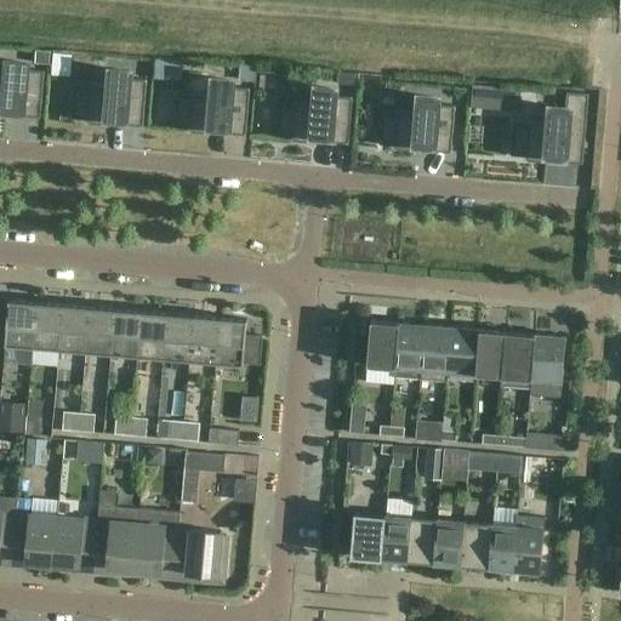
[(53,49),(53,70),(74,70),(74,49),(53,49)]
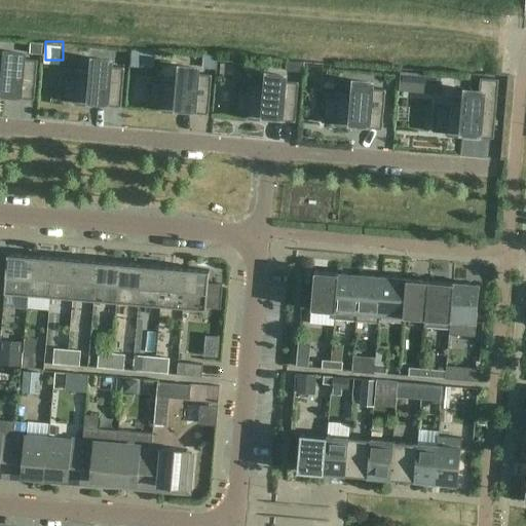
[(0,97),(34,100),(37,61),(24,59),(24,54),(6,53),(5,65),(0,64),(0,97)]
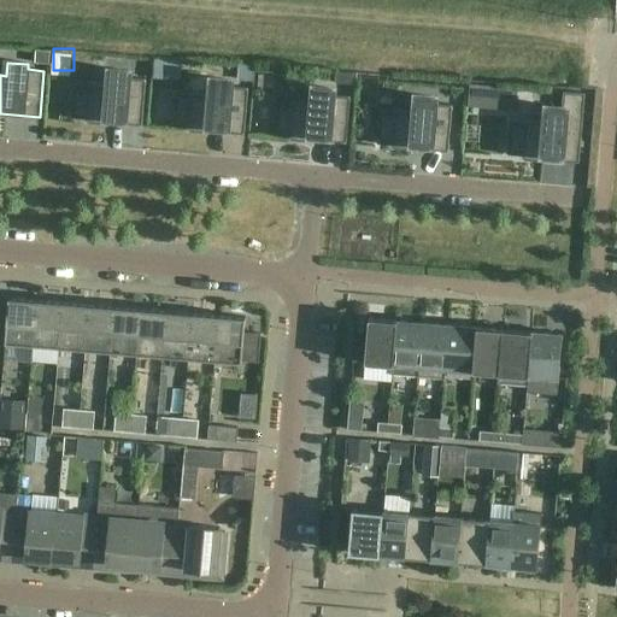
[(256,65),(240,64),(239,80),(254,81),(256,65)]
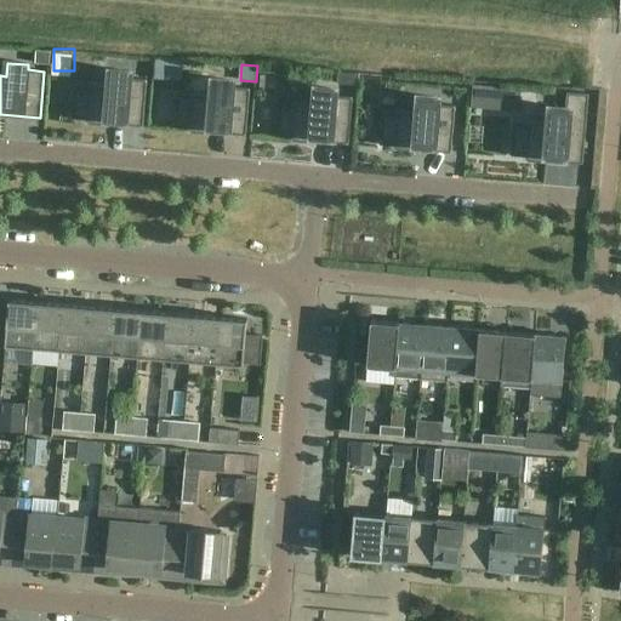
[(86,117),(86,123),(143,126),(147,80),(130,79),(131,73),(110,72),(109,85),(90,84),(89,89),(74,115),(86,117)]
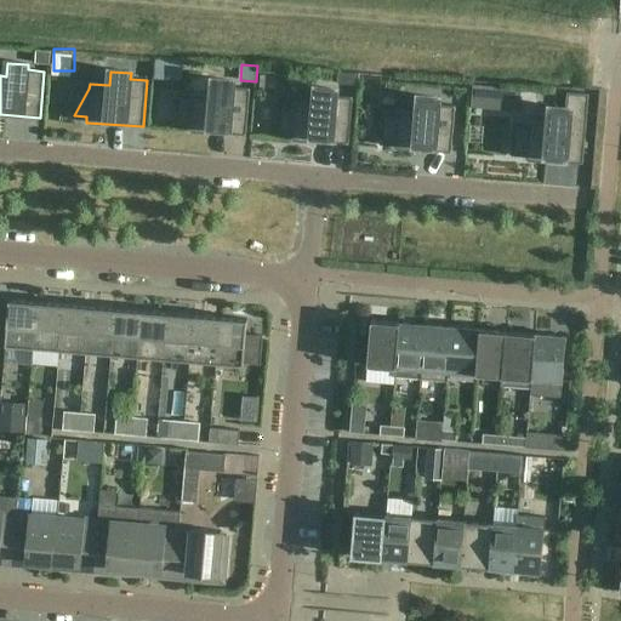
[(359,73),(339,72),(337,83),(358,85),(359,73)]
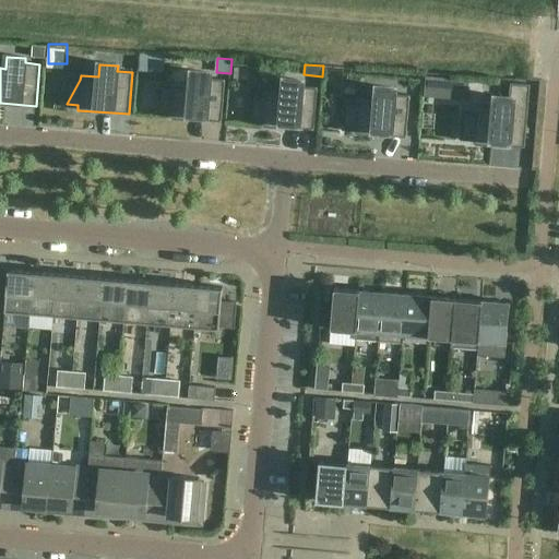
[(170,114),(170,118),(221,122),(225,80),(210,79),(210,73),(192,72),(191,85),(173,83),(173,88),(162,87),(170,114)]
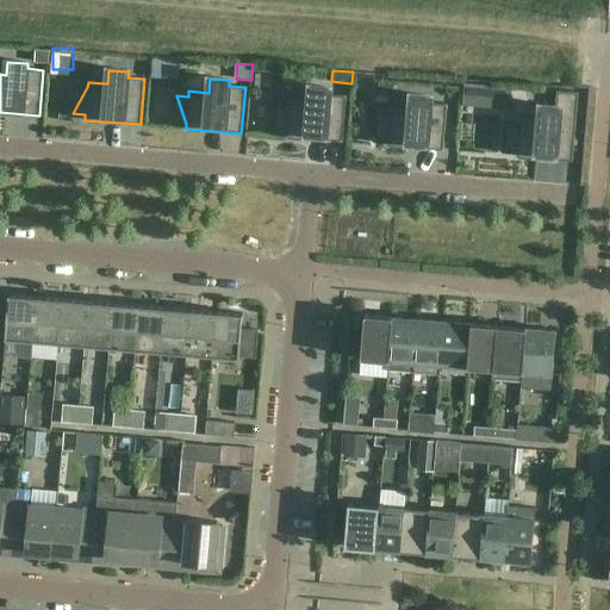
[(466,81),(465,101),(480,104),(481,83),(466,81)]
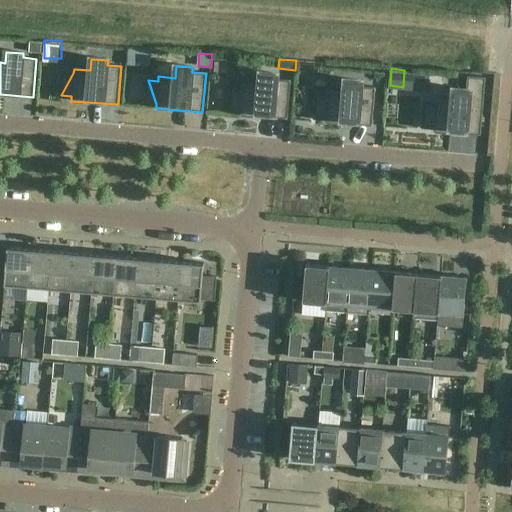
[(241,111),(240,115),(287,119),(290,80),(277,79),(277,74),(260,73),(259,85),(243,83),(243,88),(233,87),(241,111)]
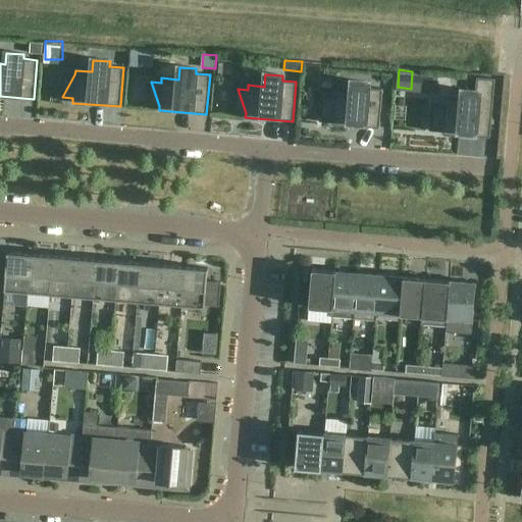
[(442,129),(441,134),(489,138),(494,80),(476,77),(475,92),(462,91),(461,103),(445,102),(445,107),(434,106),(442,129)]
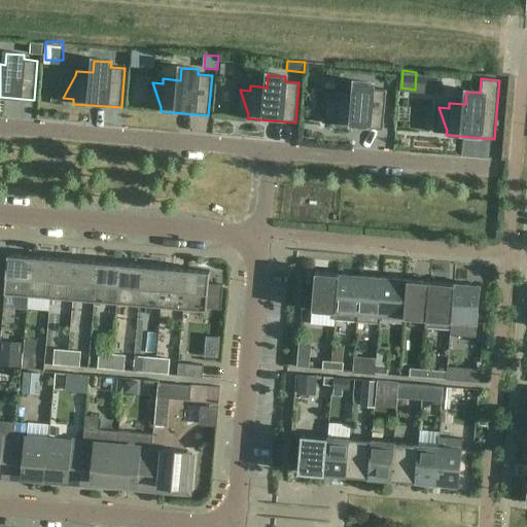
[(335,121),(335,126),(383,130),(386,90),(372,89),(373,84),(355,82),(354,95),(338,94),(337,98),(326,98),(335,121)]
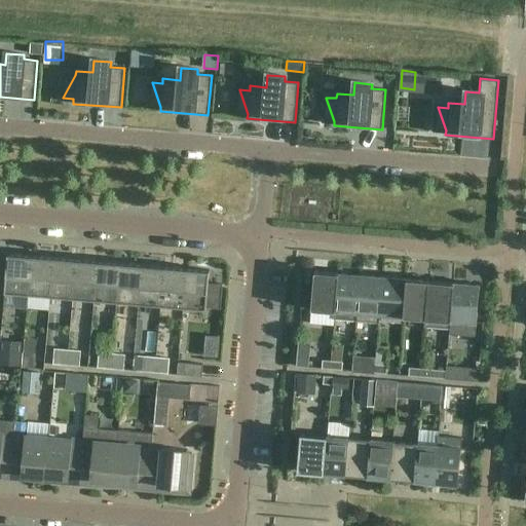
[(4,293),(28,295),(31,256),(7,254),(4,293)]
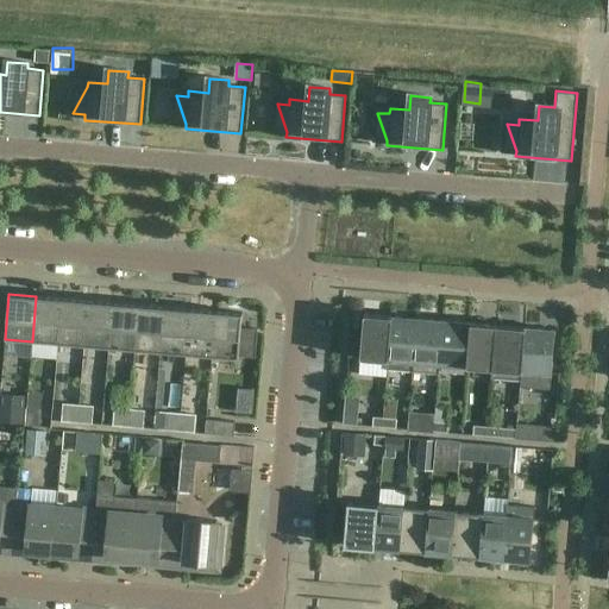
[(32,341),(57,344),(62,297),(36,296),(32,341)]
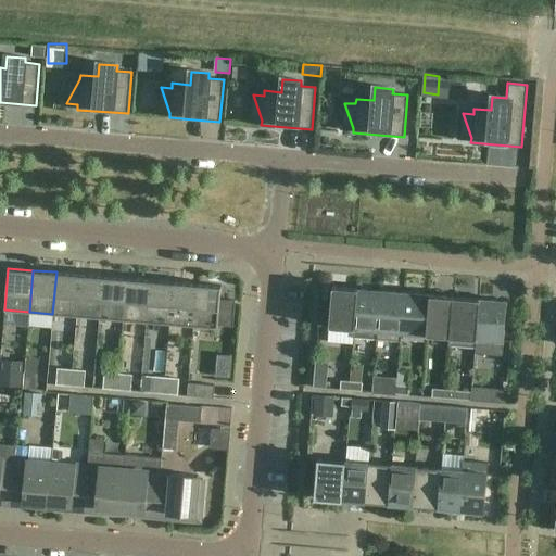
[(79,274),(57,272),(52,314),(76,316),(79,274)]
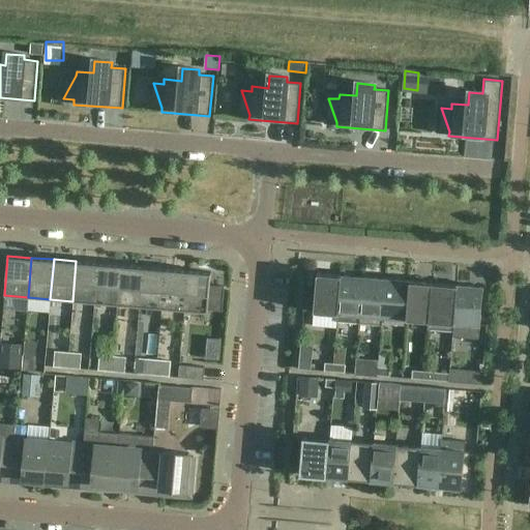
[(72,301),(94,302),(98,263),(76,261),(72,301)]
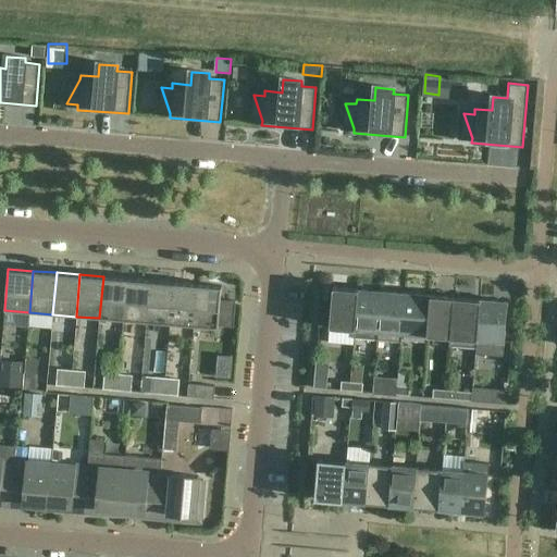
[(99,318),(123,320),(126,279),(103,276),(99,318)]
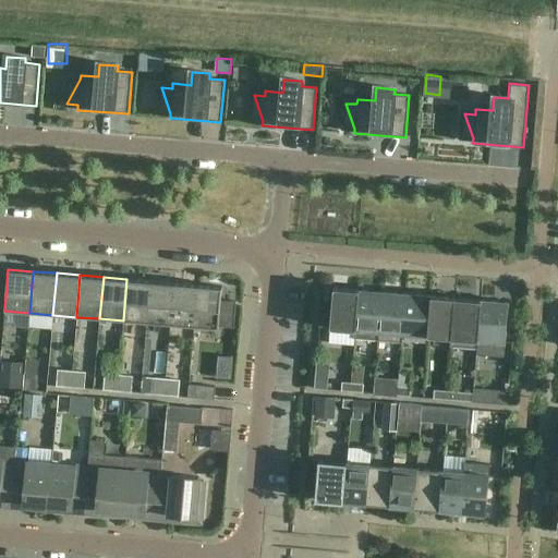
[(123,320),(146,323),(150,281),(126,279),(123,320)]
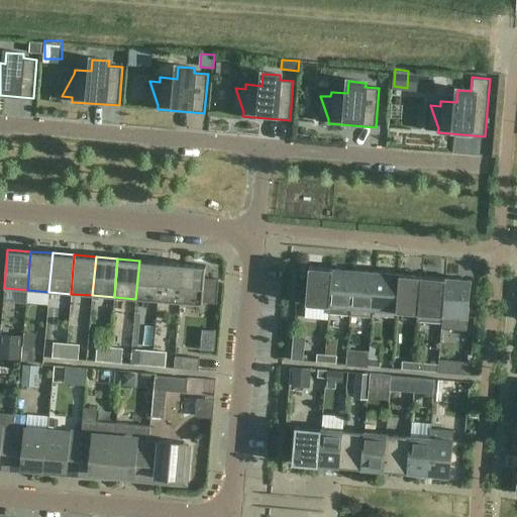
[(139,261),(135,299),(158,301),(161,263),(139,261)]
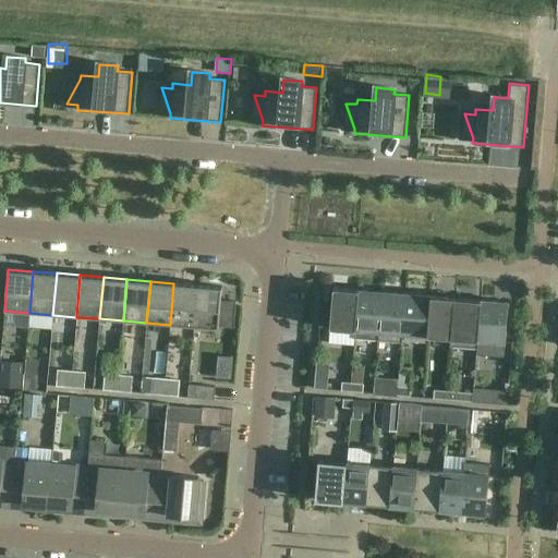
[(170,325),(193,327),(197,284),(173,283),(170,325)]
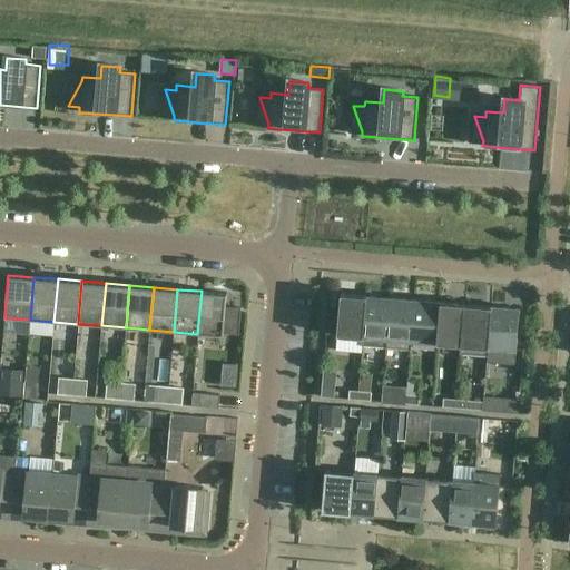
[(202,291),(197,334),(223,336),(226,293),(202,291)]
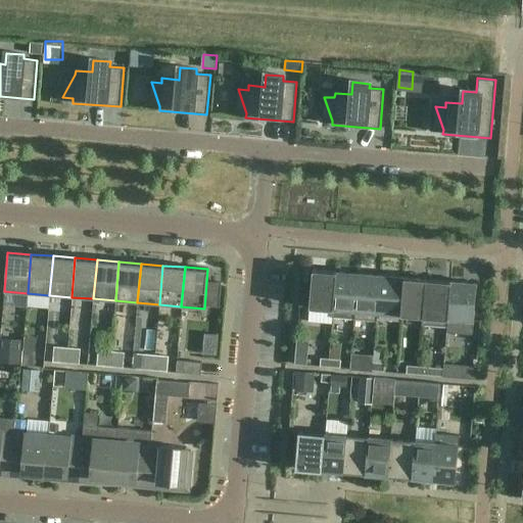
[(310,307),(333,310),(336,272),(313,270),(310,307)]
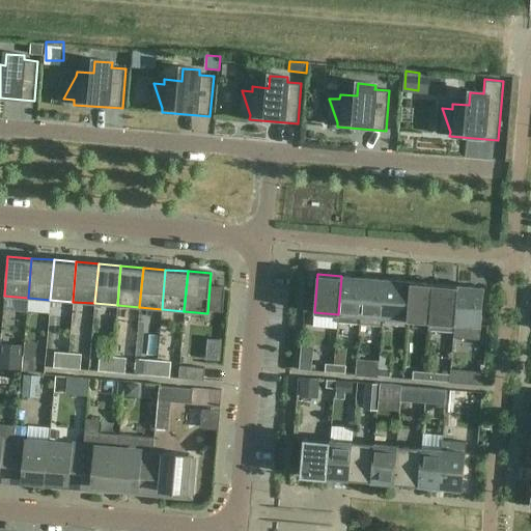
[(363,278),(341,276),(338,314),(360,316),(363,278)]
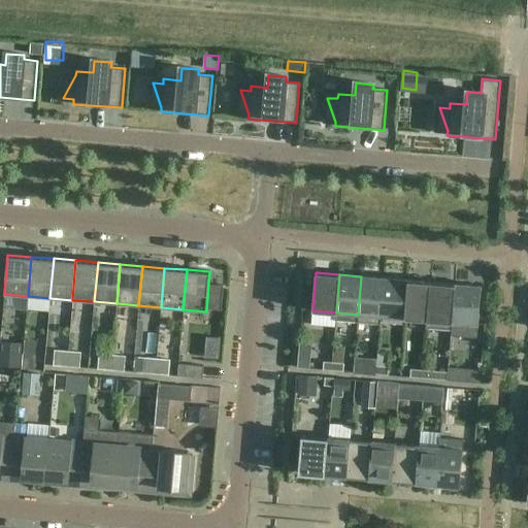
[(384,278),(361,276),(358,315),(357,322),(381,324),(381,317),(384,278)]
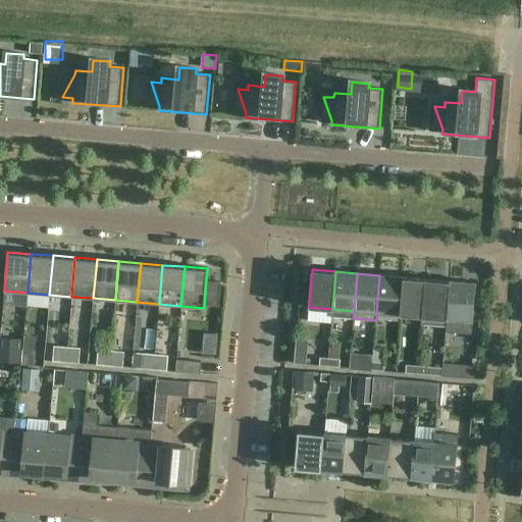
[(401,315),(404,277),(379,275),(376,313),(401,315)]
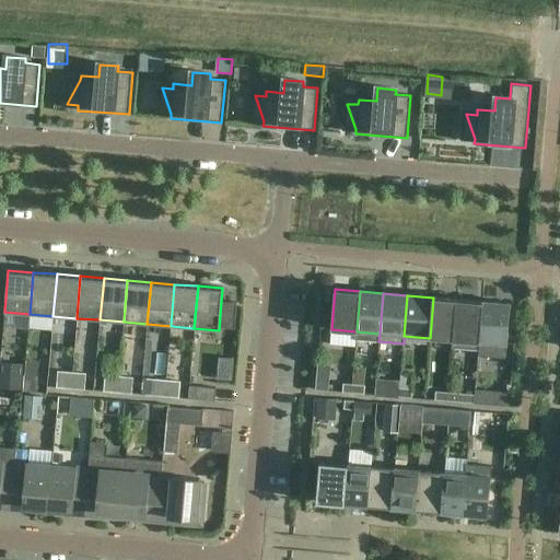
[(456,300),(433,298),(430,338),(452,339),(453,339),(456,300)]
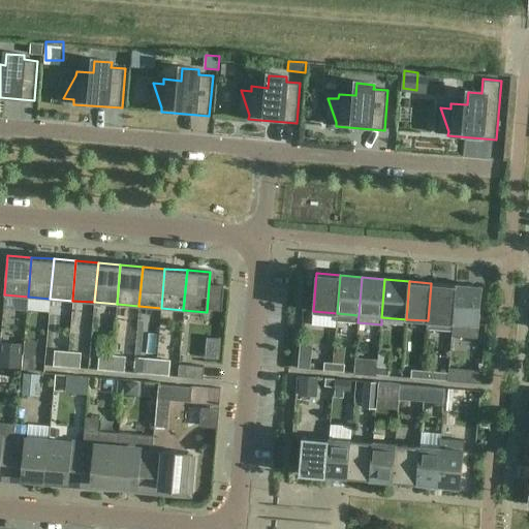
[(428,320),(427,320),(427,329),(453,331),(454,322),(453,322),(456,285),(431,283),(428,320)]
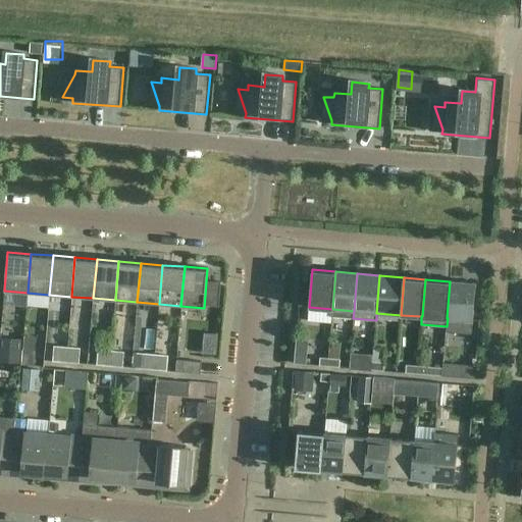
[(476,283),(450,281),(447,318),(448,318),(472,321),(476,283)]
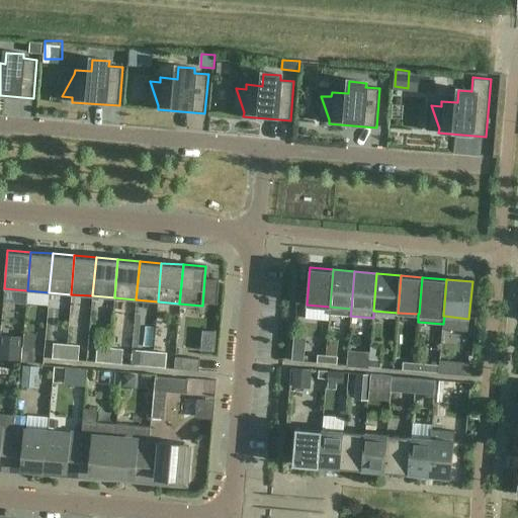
[(65,359),(66,344),(53,343),(52,358),(65,359)]
